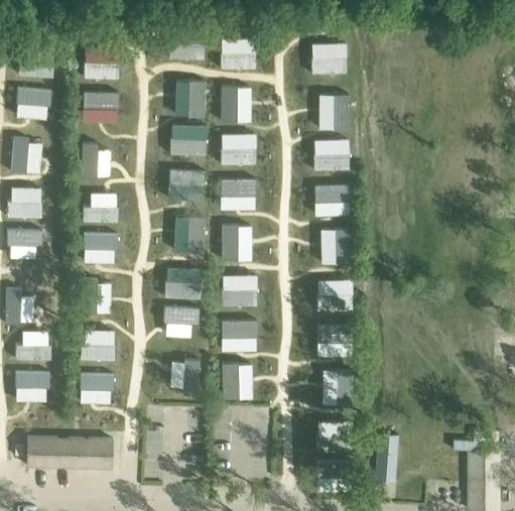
[(237,39),(221,39),(221,69),(255,70),(256,39),(237,39)]
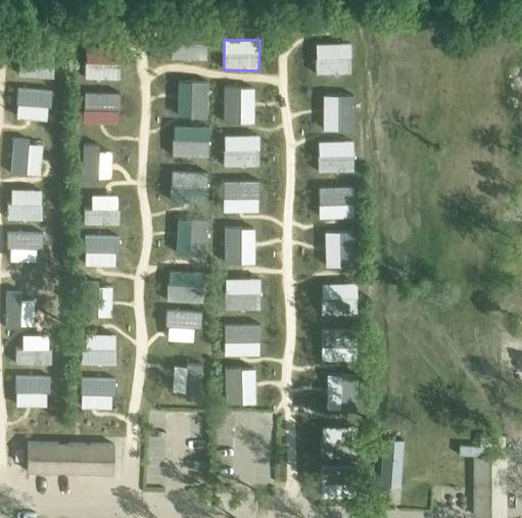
[(80,96),(95,96),(94,41),(80,41),(80,96)]
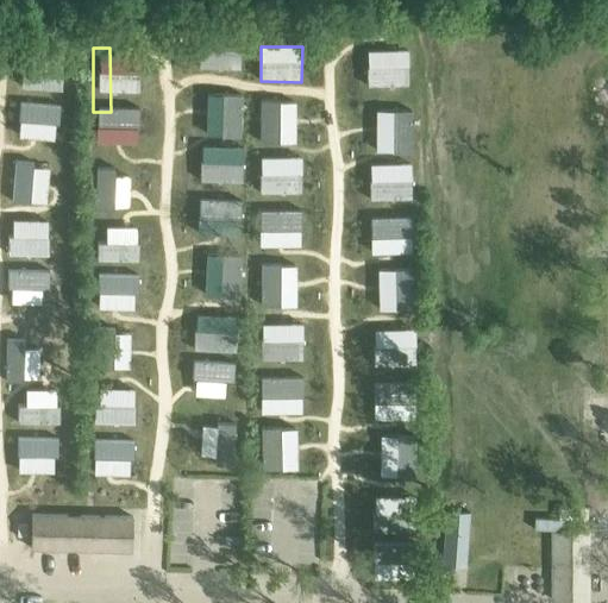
[(388,51),(369,51),(369,87),(409,87),(409,52),(388,51)]
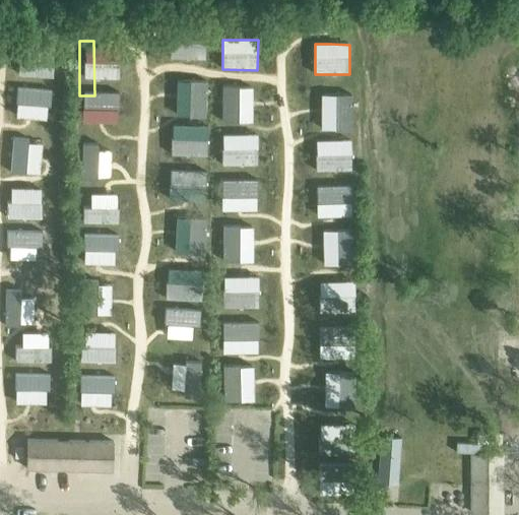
[(182,63),(182,48),(153,48),(153,62),(182,63)]
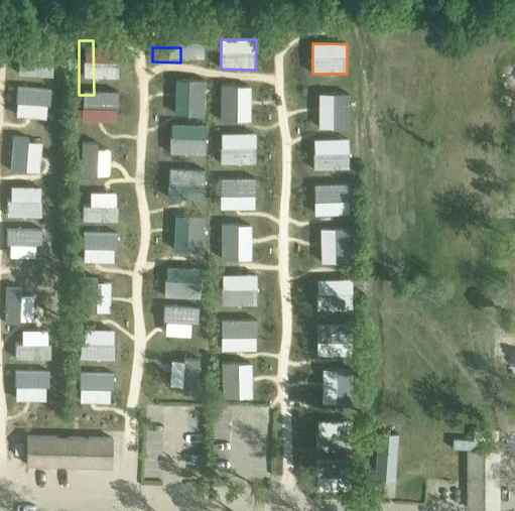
[(251,105),(251,87),(222,87),(221,121),(250,122),(251,105)]
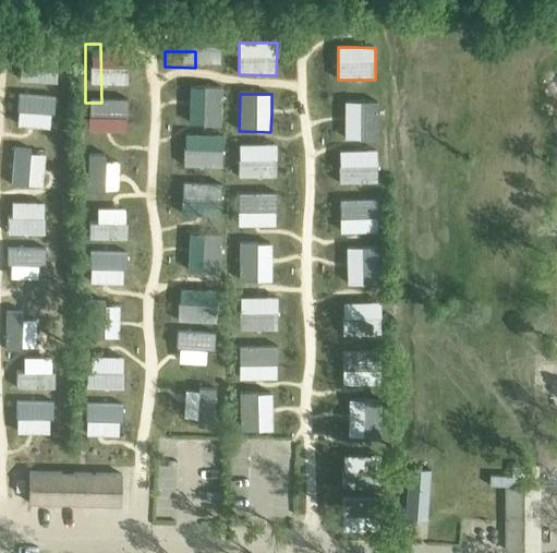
[(377,141),(378,104),(346,103),(346,122),(344,141),(377,141)]
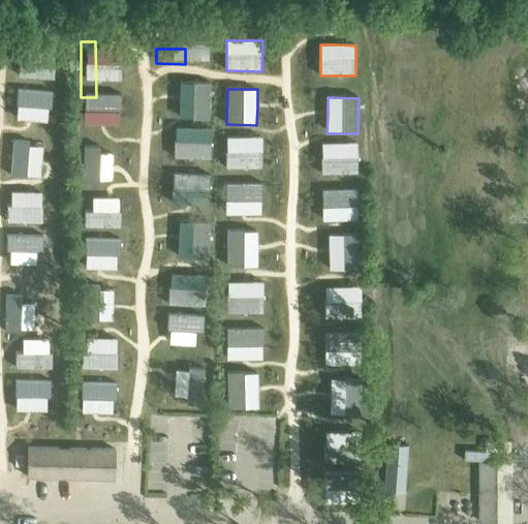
[(210,102),(167,102),(167,120),(210,120),(210,102)]
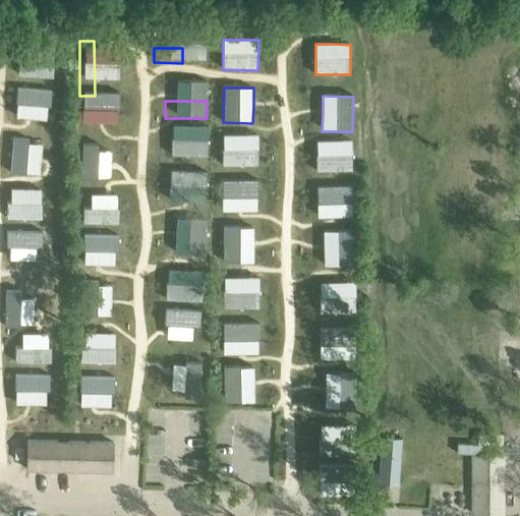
[(42,148),(64,147),(63,104),(26,106),(27,122),(42,121),(42,148)]
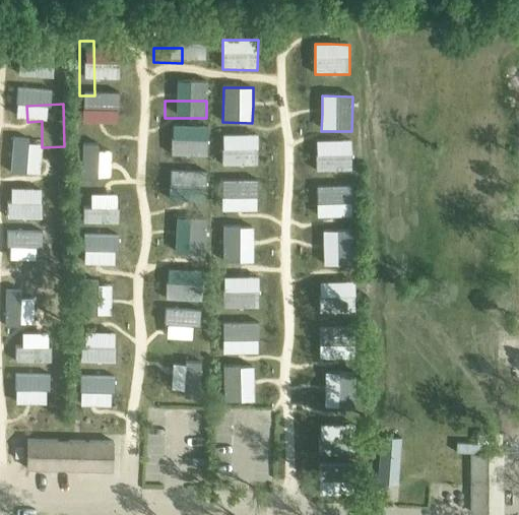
[(78,105),(78,146),(114,146),(114,105),(78,105)]
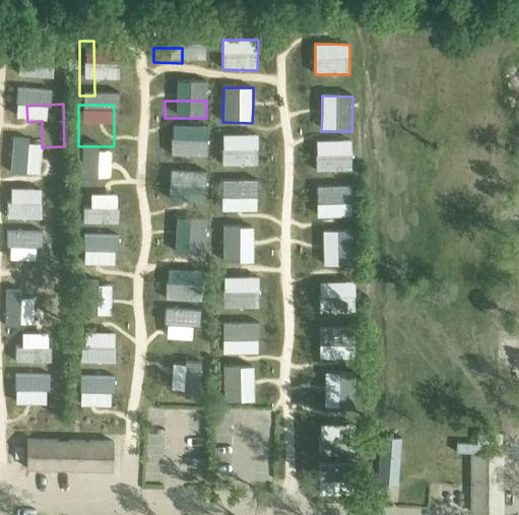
[(195,140),(196,151),(208,151),(207,124),(157,126),(157,141),(195,140)]
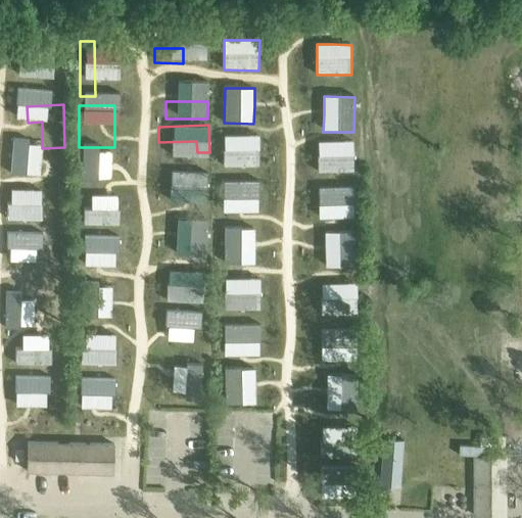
[(17,133),(16,145),(33,146),(34,134),(17,133)]
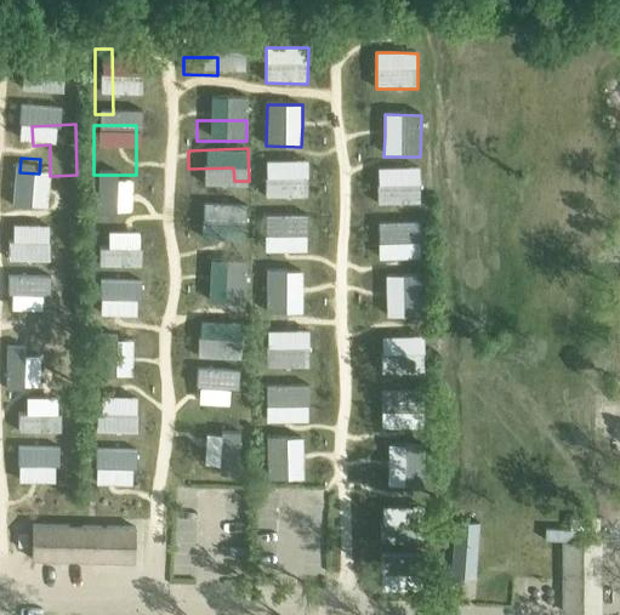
[(285,161),(267,161),(266,198),(308,198),(308,161),(285,161)]
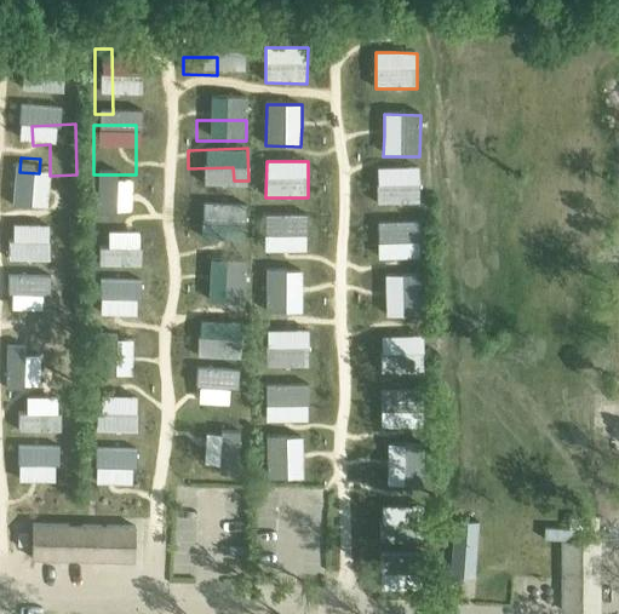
[(396,168),(378,168),(378,204),(420,205),(420,168),(396,168)]
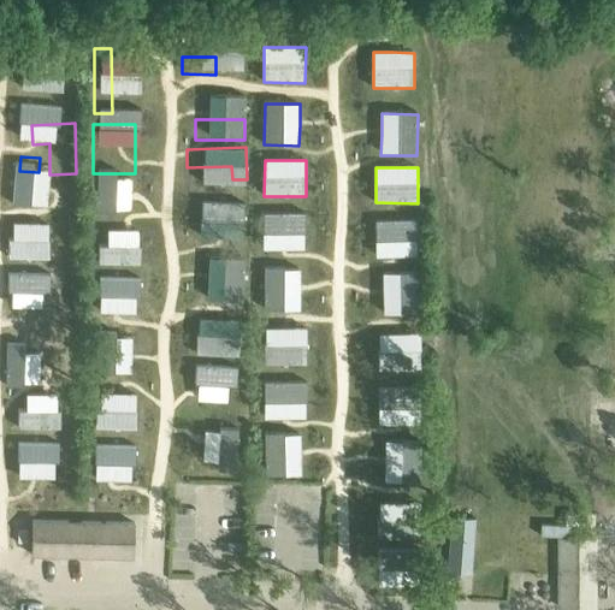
[(28,208),(76,209),(77,190),(28,189),(28,208)]
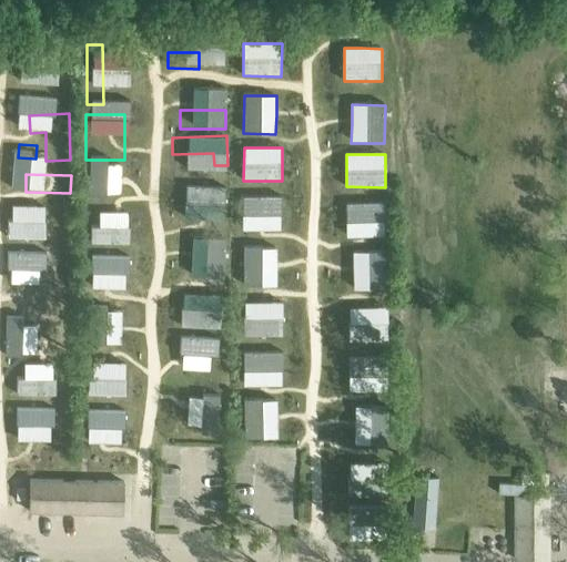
[(181,180),(180,197),(230,198),(230,181),(181,180)]
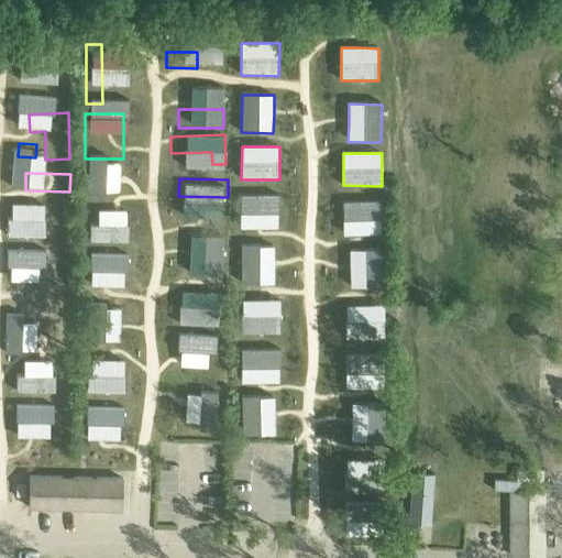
[(140,190),(131,190),(131,203),(89,204),(89,217),(140,217),(140,190)]
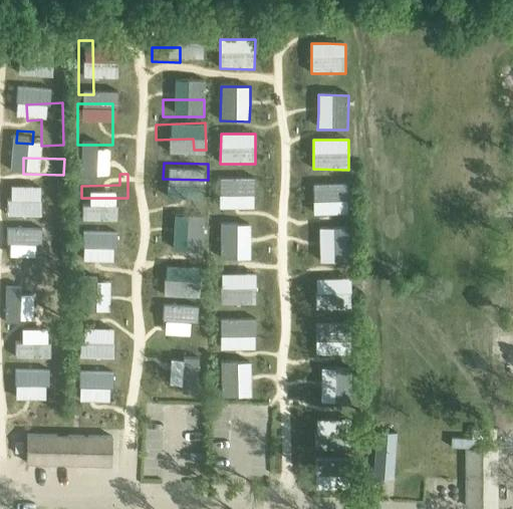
[(255,180),(220,180),(220,209),(235,209),(254,210),(255,180)]
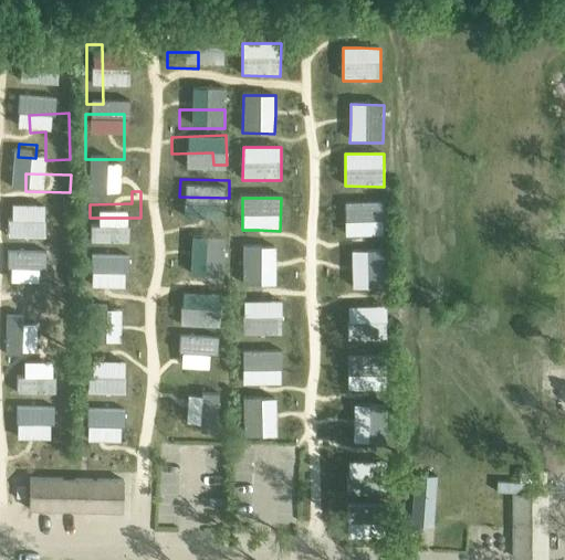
[(383,203),(344,205),(346,238),(364,238),(384,236),(383,203)]
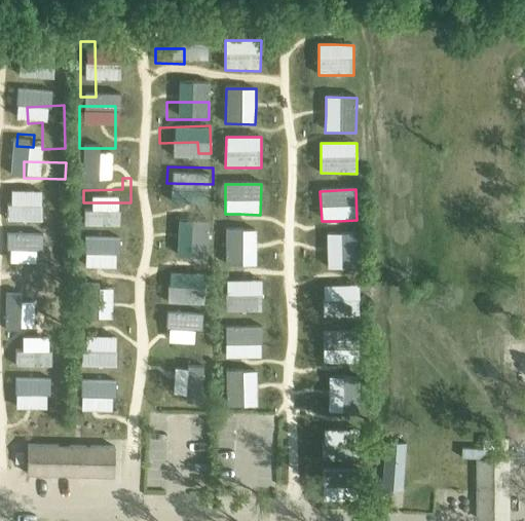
[(88,226),(88,245),(127,246),(127,212),(115,211),(114,226),(88,226)]
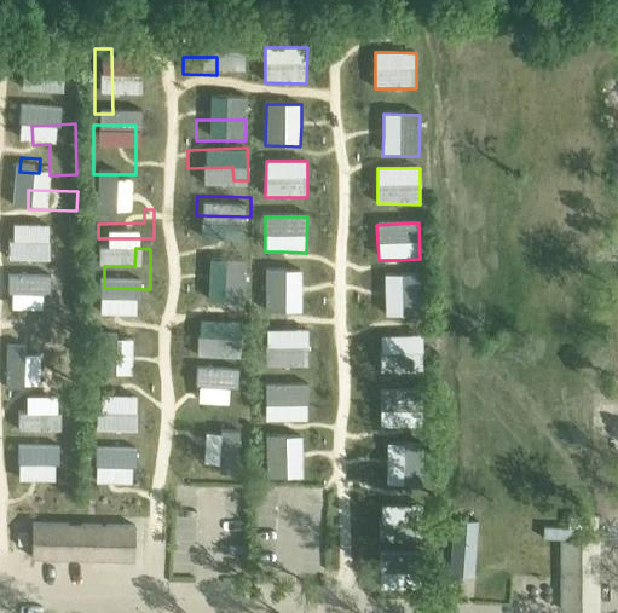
[(248,271),(248,250),(191,249),(191,270),(248,271)]
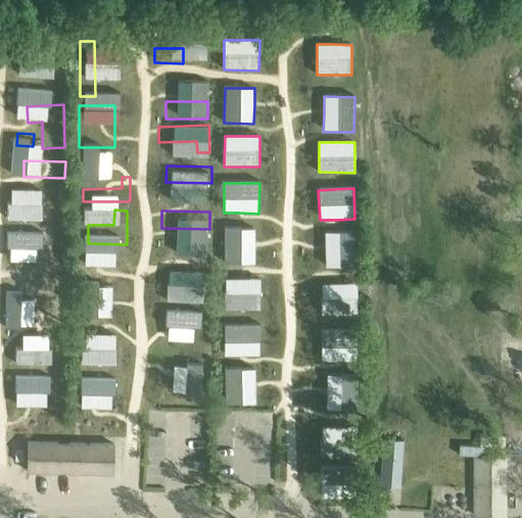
[(14,262),(64,261),(63,218),(42,219),(43,230),(29,231),(30,246),(13,246),(14,262)]
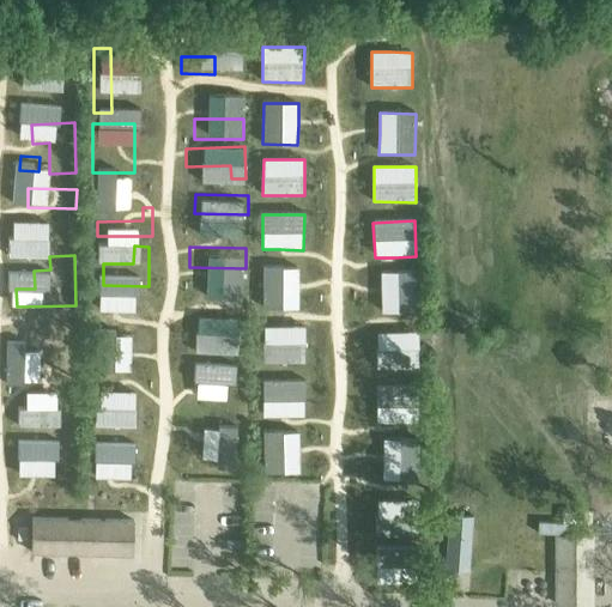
[(298,290),(300,269),(264,268),(262,310),(298,310),(298,290)]
